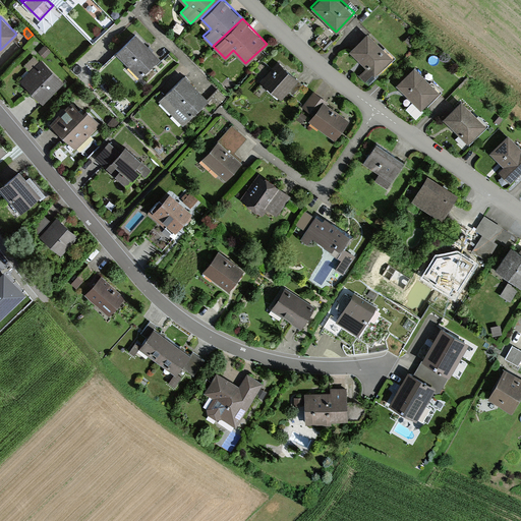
[(374,74),(393,56),(367,31),(348,50),(365,67),(358,74),(365,81),(373,73),(374,74)]
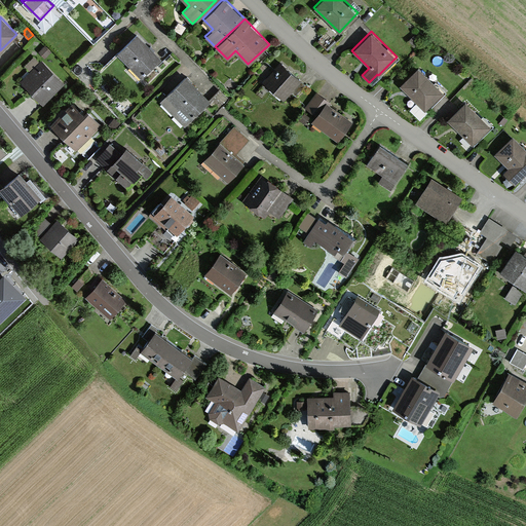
[(162,58),(138,33),(117,53),(142,78),(162,58)]
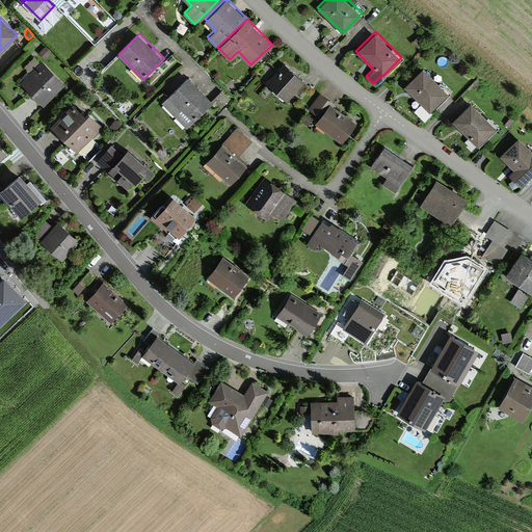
[(46,45),(40,52),(46,58),(53,52),(46,45)]
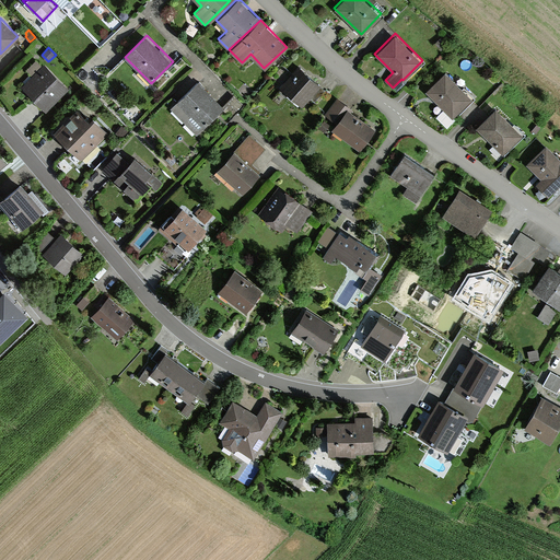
[(56,76),(45,65),(23,85),(46,108),(68,88),(56,76)]
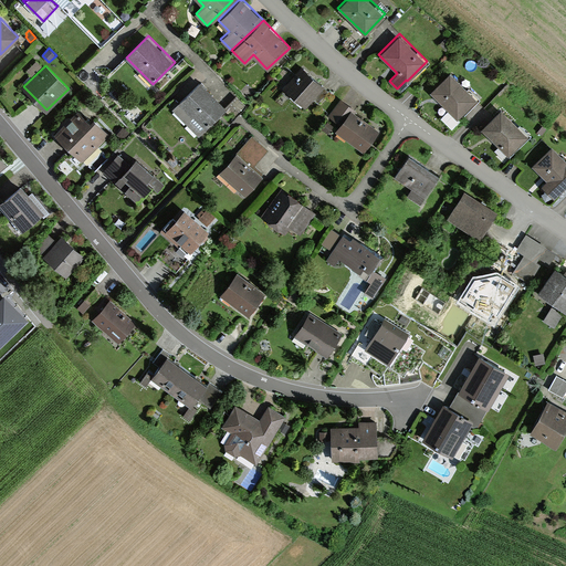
[(313,75),(303,66),(283,88),(306,107),(313,100),(317,103),(329,91),(313,75)]
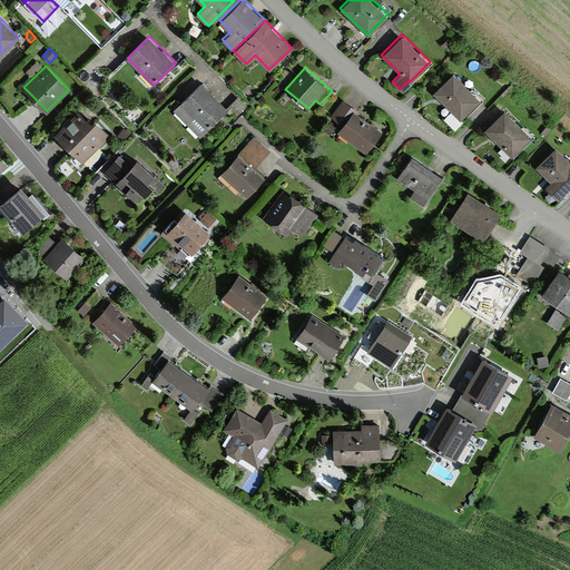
[(460,119),(481,98),(453,71),(433,92),(460,119)]
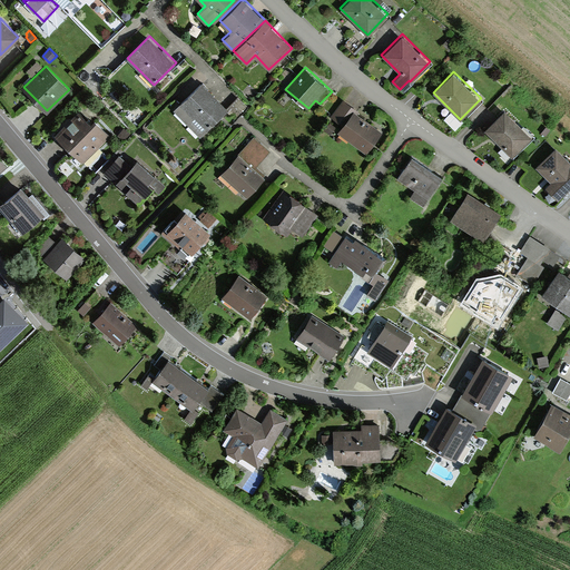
[(226,111),(200,86),(174,111),(199,137),(226,111)]
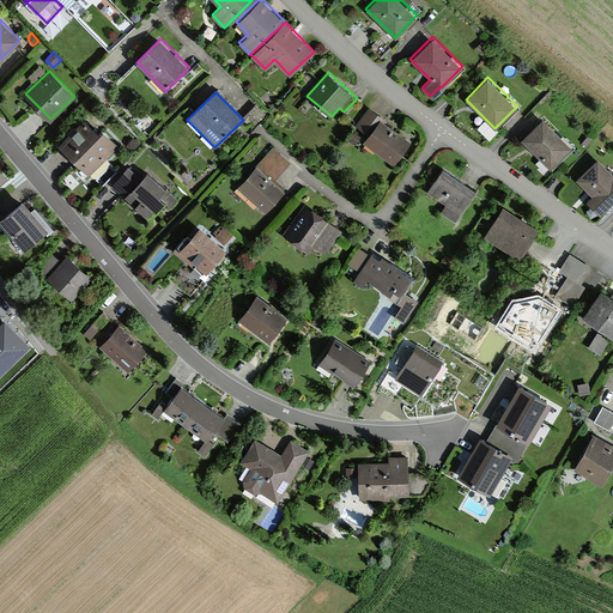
[(363,143),(393,165),(411,141),(388,125),(390,121),(370,107),(356,125),(369,134),(363,143)]
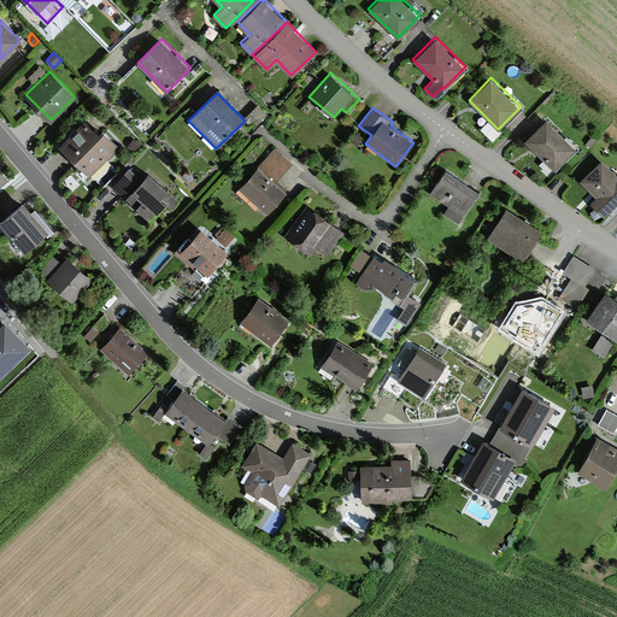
[(554,169),(575,147),(546,117),(524,139),(554,169)]
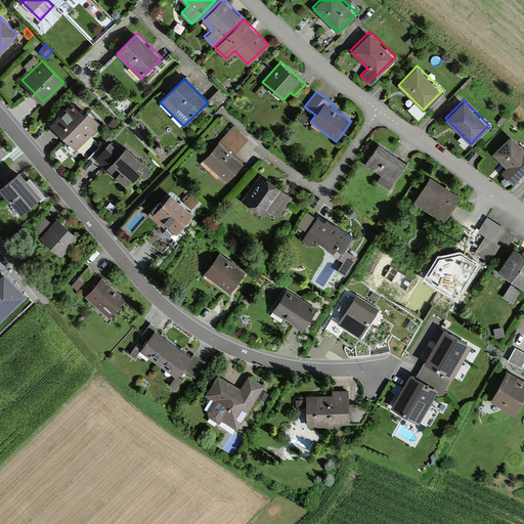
[(59,115),(51,123),(76,148),(102,125),(87,108),(84,113),(73,101),(59,115)]
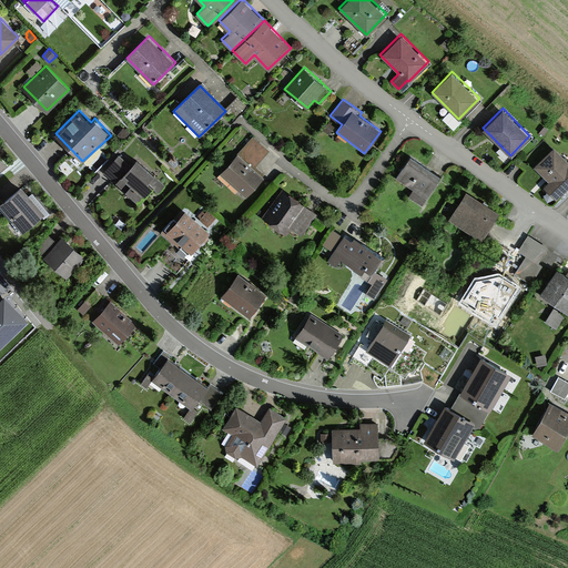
[(123,127),(118,133),(124,139),(130,132),(123,127)]
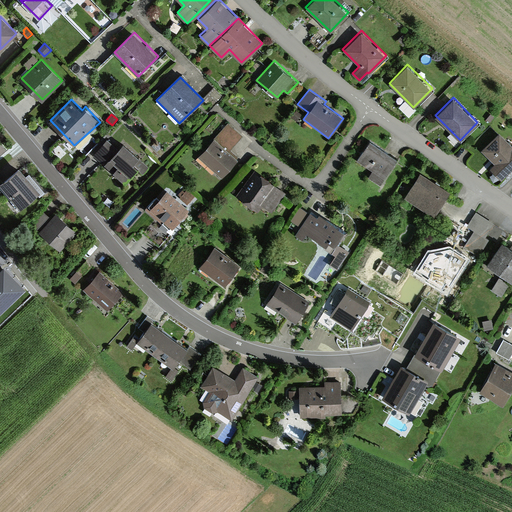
[(229,123),(198,157),(221,177),(236,160),(227,151),(242,135),(229,123)]
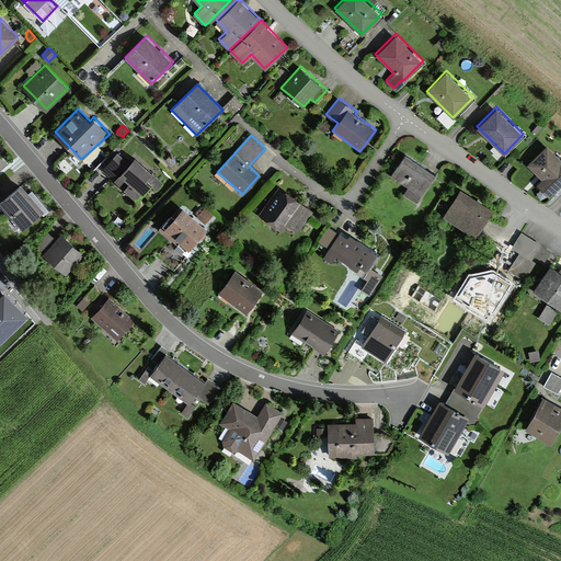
[(550,195),(560,183),(560,158),(547,145),(528,164),(542,178),(538,183),(550,195)]
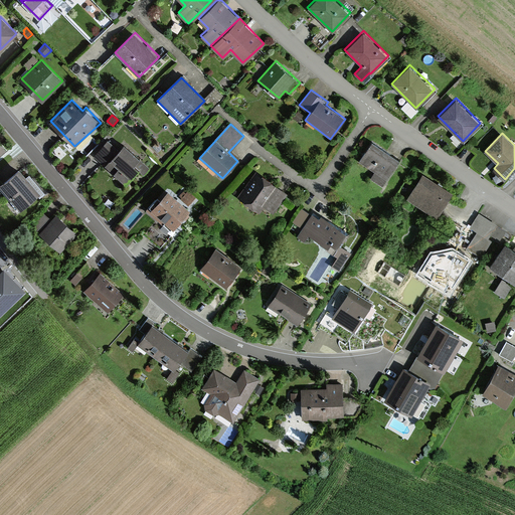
[(96,155),(126,182),(138,168),(144,173),(149,167),(124,145),(119,151),(108,141),(96,155)]
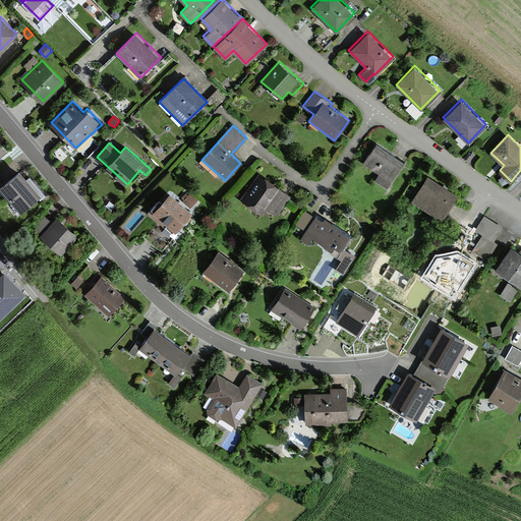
[(388,186),(404,162),(378,143),(363,164),(380,174),(377,179),(388,186)]
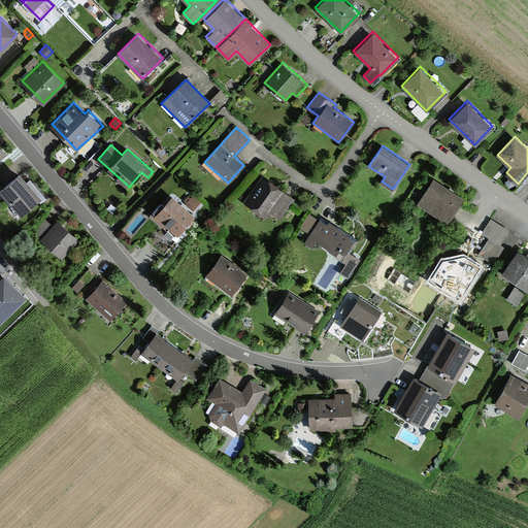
[(20,171),(0,188),(0,191),(20,215),(39,198),(41,201),(46,197),(33,182),(30,178),(28,180),(20,171)]
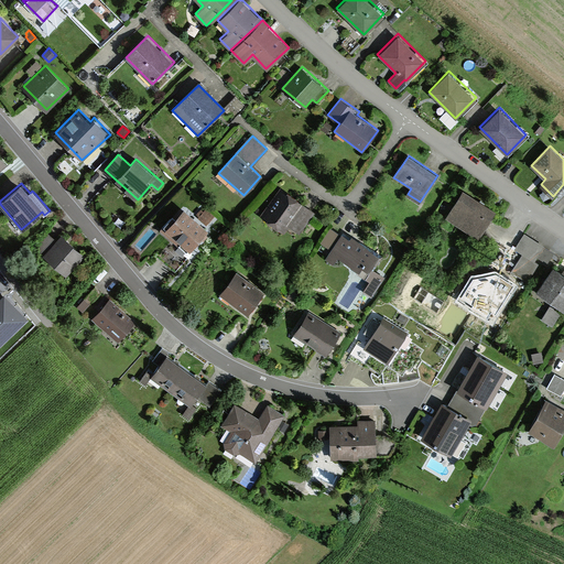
[(281,186),(260,215),(284,232),(289,227),(300,235),(316,212),(294,195),(281,186)]
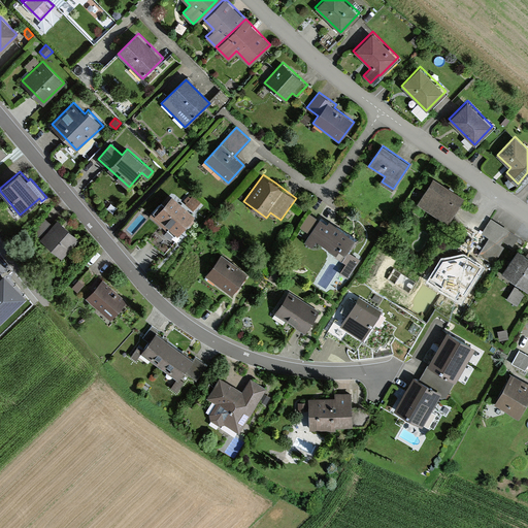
[(448,222),(463,197),(434,178),(419,203),(448,222)]
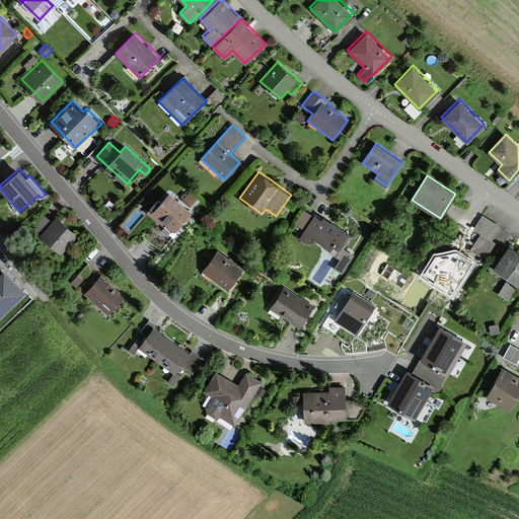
[(187,217),(192,210),(189,207),(198,198),(191,192),(181,202),(169,191),(160,200),(158,198),(148,210),(172,232),(187,217)]
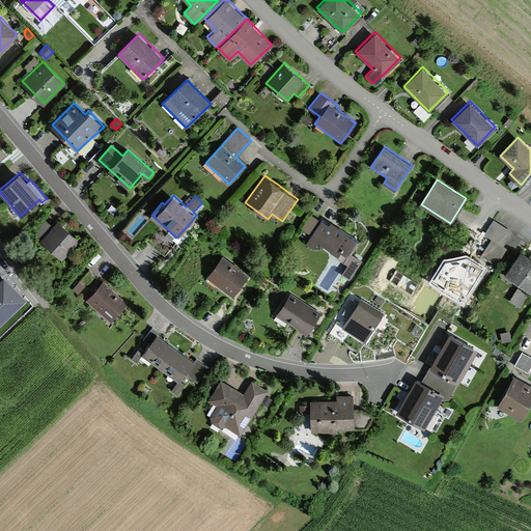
[(353,253),(362,240),(332,220),(329,224),(311,213),(301,228),(311,235),(306,243),(314,248),(318,242),(337,253),(335,256),(346,263),(340,274),(351,281),(363,260),(353,253)]
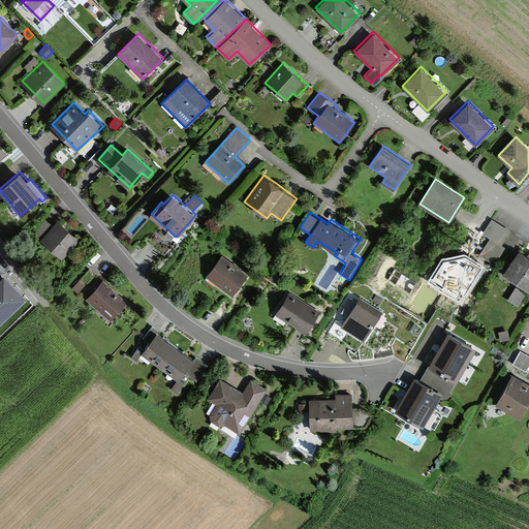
[(65,226),(58,220),(53,224),(44,217),(33,229),(63,256),(79,240),(65,226)]
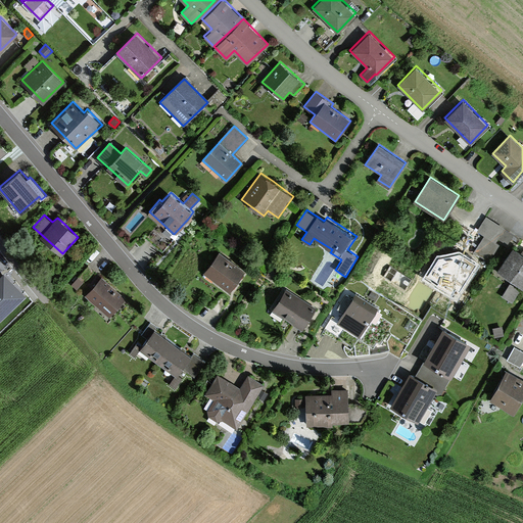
[(505,228),(486,216),(477,230),(485,235),(474,251),(488,260),(498,244),(495,242),(498,238),(507,243),(513,234),(505,229),(505,228)]
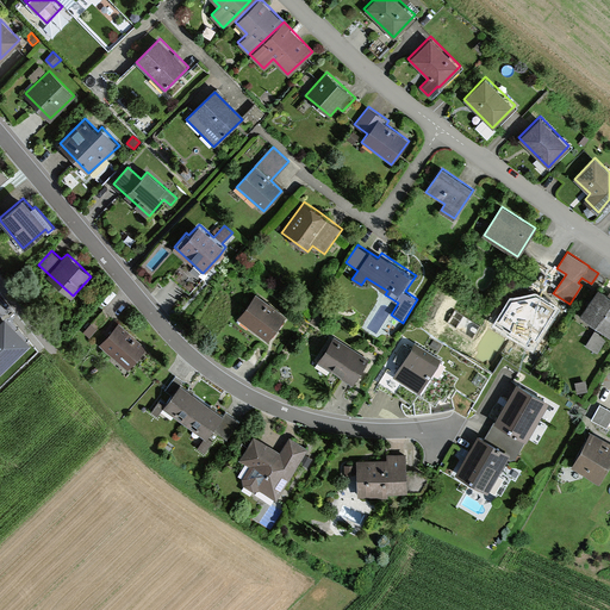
[(609,293),(598,286),(580,315),(609,334),(609,293)]
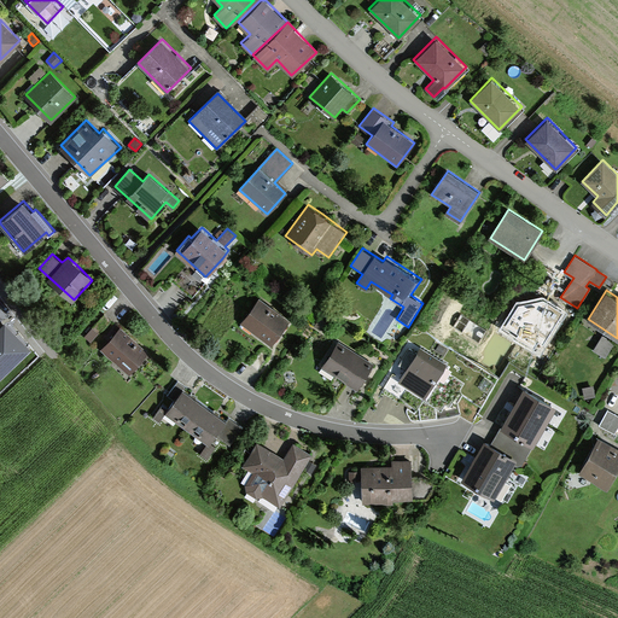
[(242,322),(270,344),(280,332),(289,320),(260,298),(242,322)]
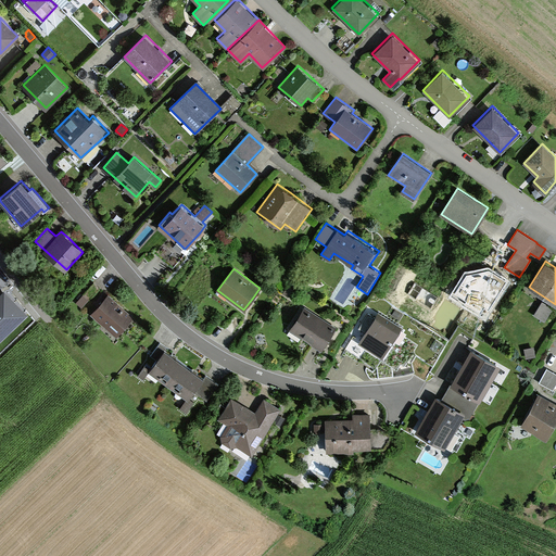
[(467,270),(452,297),(482,315),(498,290),(467,270)]
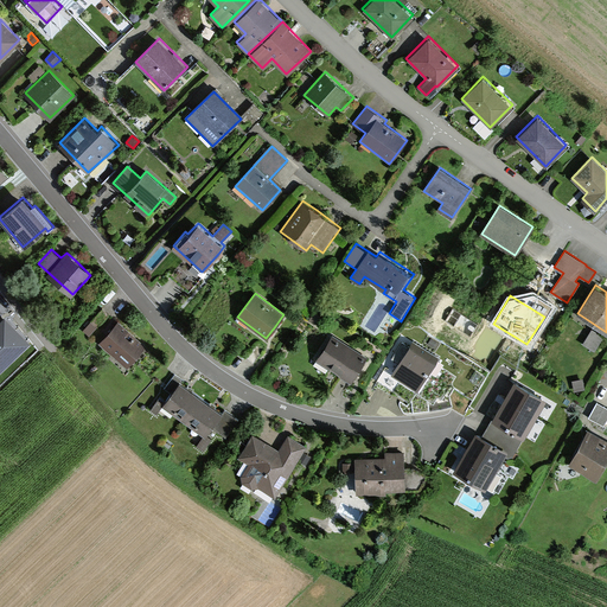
[(109,314),(103,308),(90,321),(97,327),(109,314)]
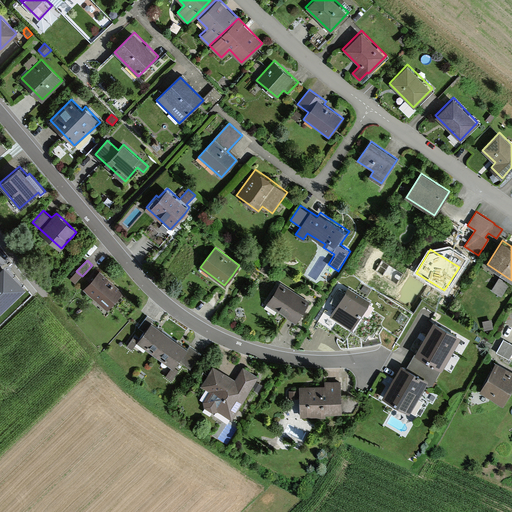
[(372,273),(394,286),(402,274),(380,260),(372,273)]
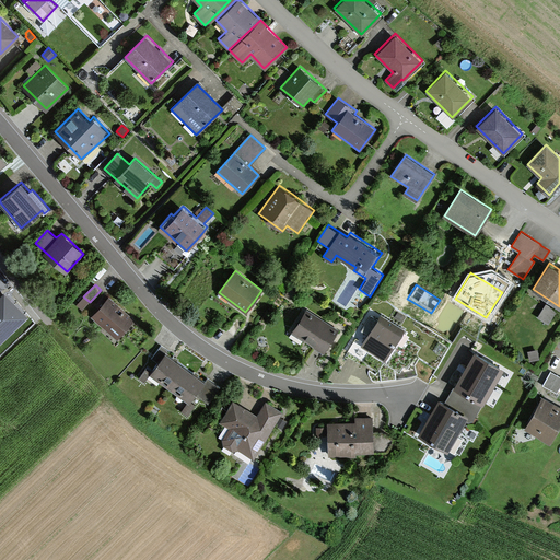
[(0,342),(28,315),(4,289),(0,292),(0,342)]
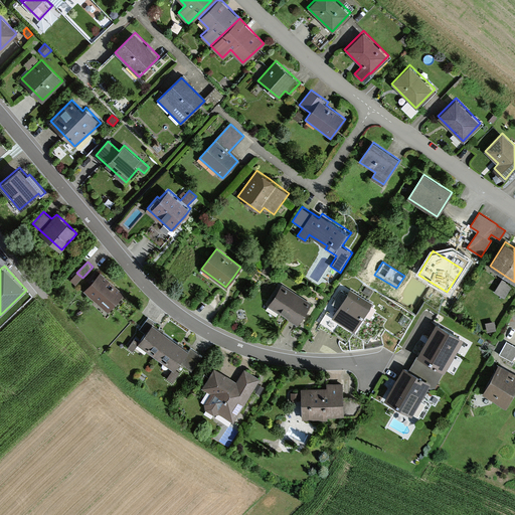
[(124,293),(101,272),(83,290),(107,311),(124,293)]
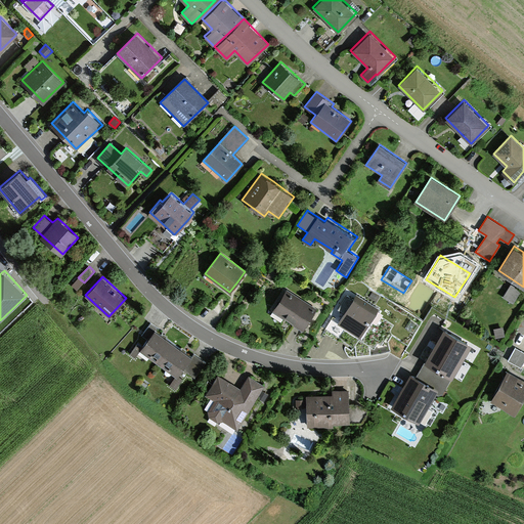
[(521,290),(511,284),(503,297),(513,303),(521,290)]
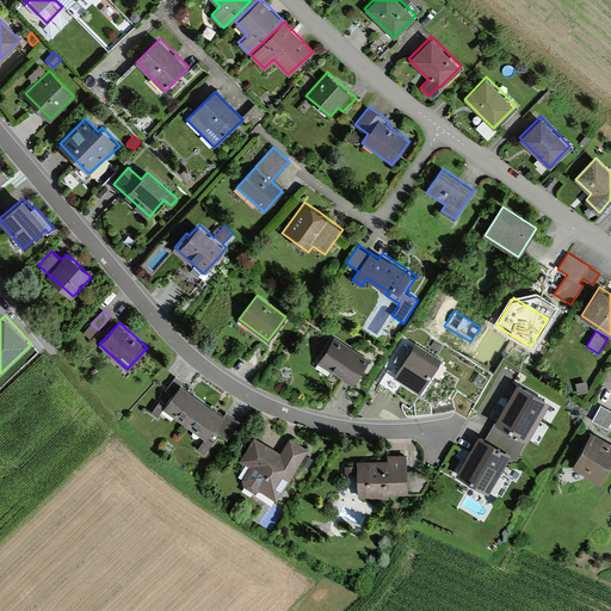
[(352,383),(368,358),(334,337),(319,360),(352,383)]
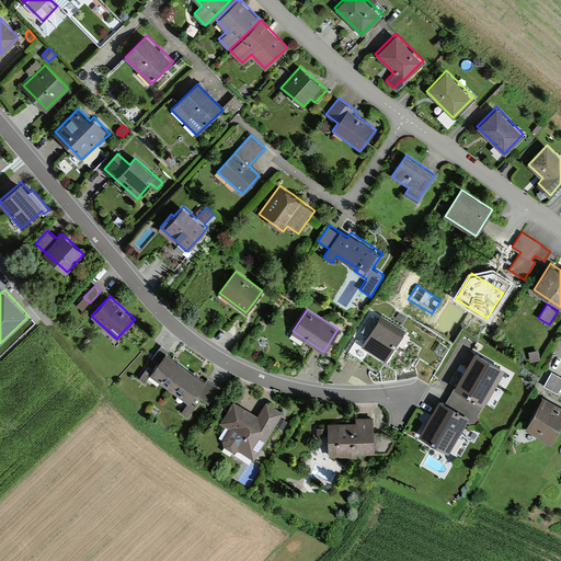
[(379,318),(362,346),(386,362),(403,333),(387,323),(379,318)]
